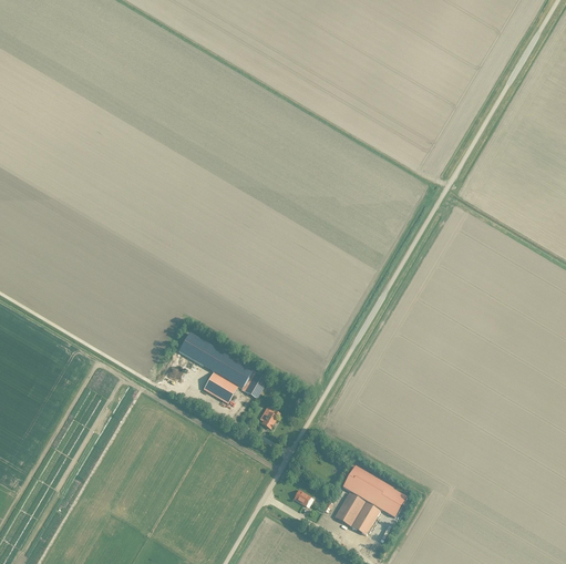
[(243,383),(251,369),(251,368),(188,331),(177,349),(213,370),(237,385),(242,387),(243,383)]
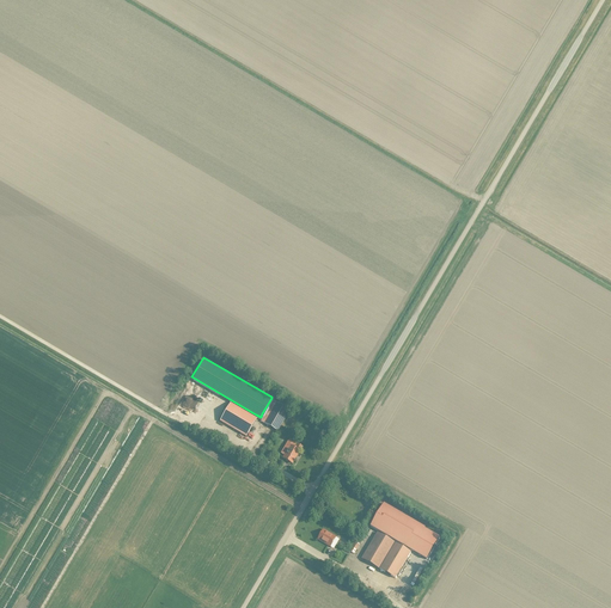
[(184,416),(193,416),(193,401),(193,399),(195,398),(195,390),(189,390),(189,403),(184,403),(184,416)]
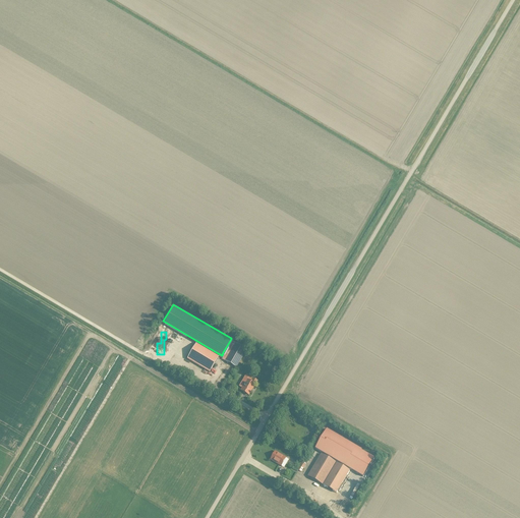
[(245,347),(231,339),(223,352),(226,353),(224,357),(235,364),(245,347)]
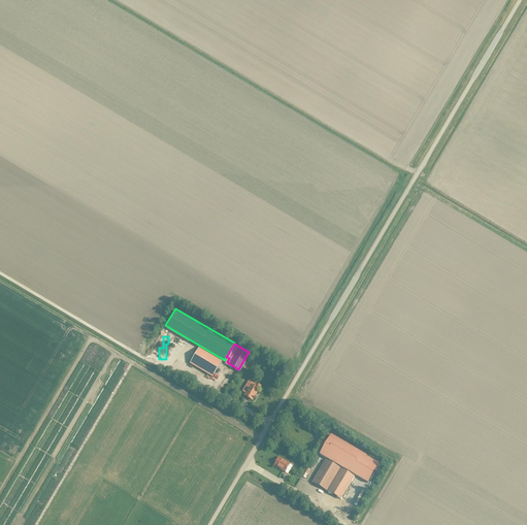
[(198,345),(189,361),(210,373),(221,358),(198,345)]
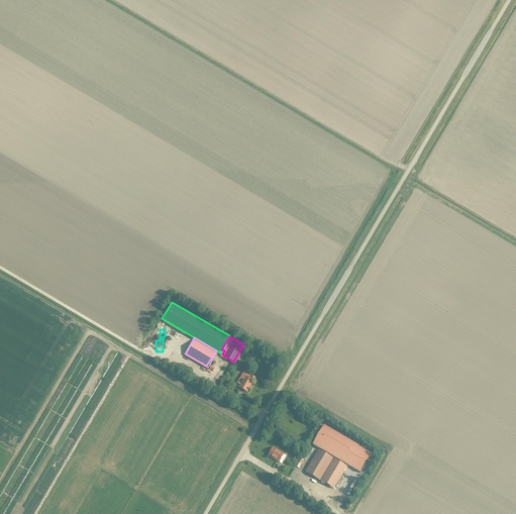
[(245,389),(251,378),(243,374),(237,384),(245,389)]
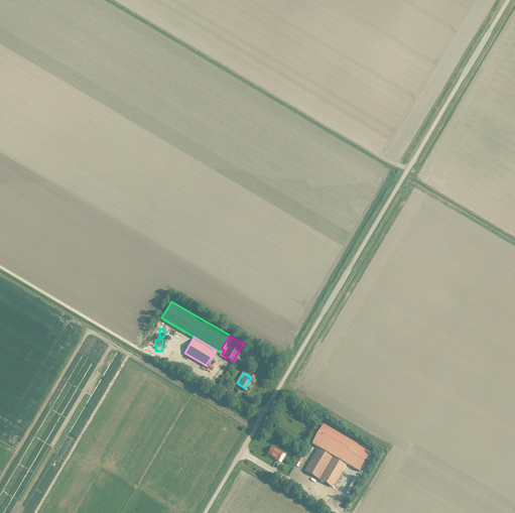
[(295,419),(299,415),(294,410),(290,414),(295,419)]
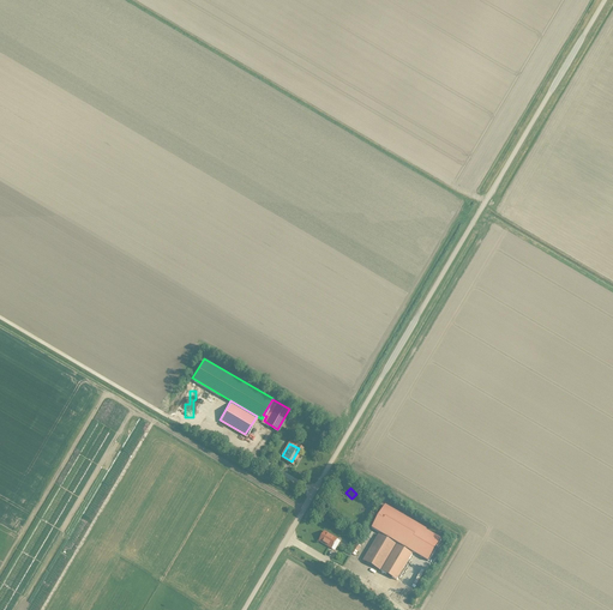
[(371,525),(427,557),(440,536),(384,503),(371,525)]
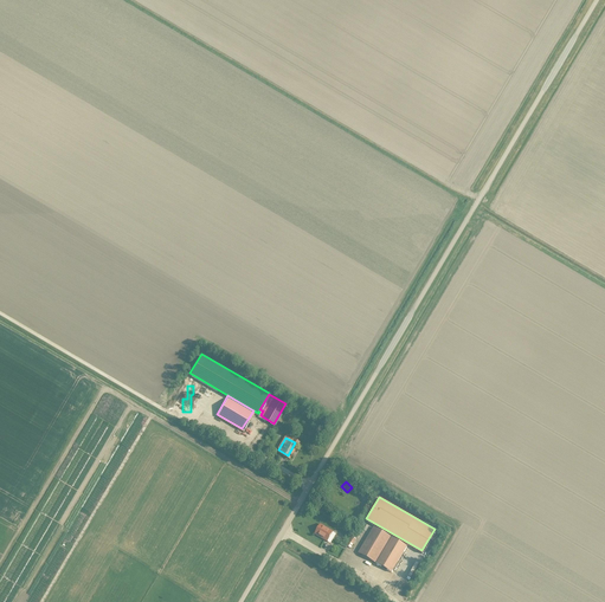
[(328,535),(329,536),(332,532),(330,531),(332,529),(320,522),(314,531),(326,538),(328,535)]
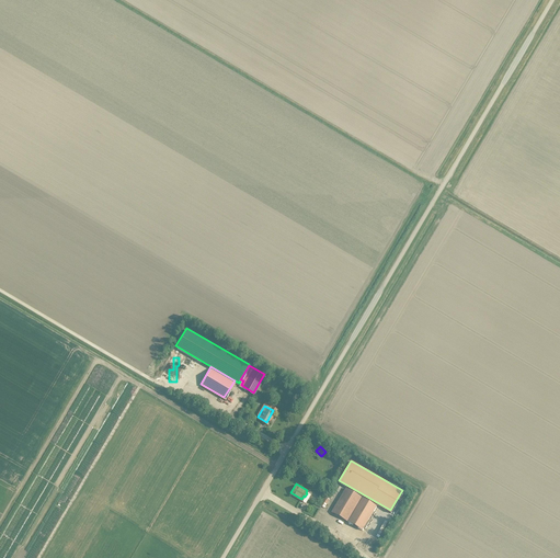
[(362,497),(349,488),(345,486),(344,486),(331,510),(347,520),(362,497)]
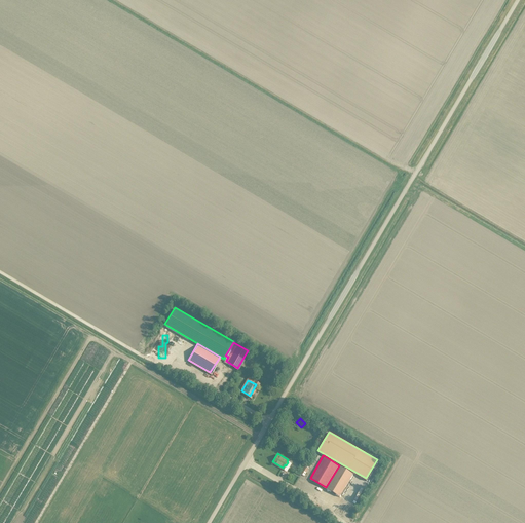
[(304,463),(299,472),(303,474),(308,467),(304,463)]
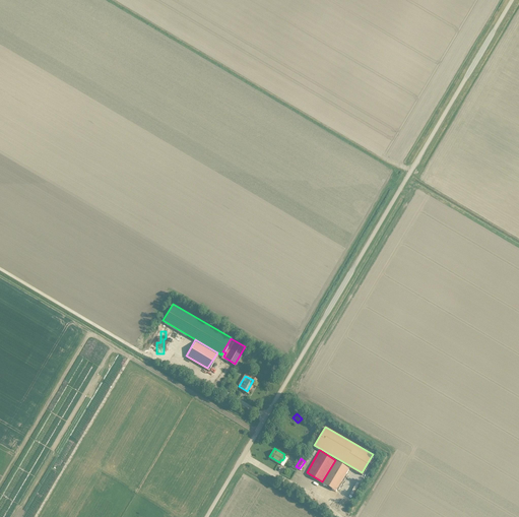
[(347,467),(335,460),(322,481),(335,489),(347,467)]
